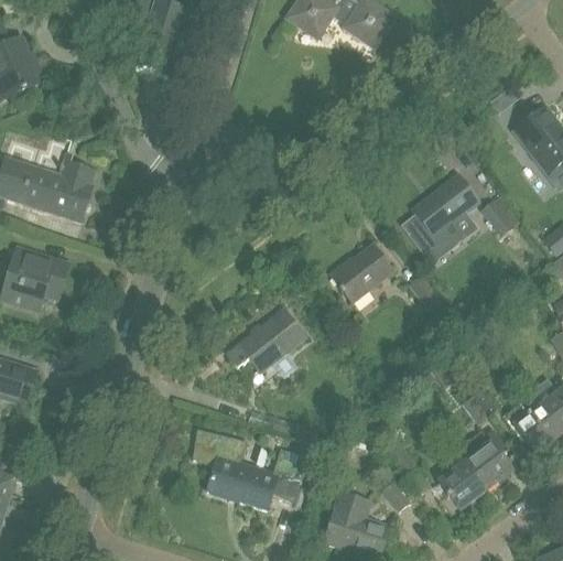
[(169,79),(179,50),(190,14),(171,9),(173,3),(165,1),(165,0),(137,0),(128,30),(129,30),(123,47),(130,50),(130,51),(140,54),(136,68),(169,79)]
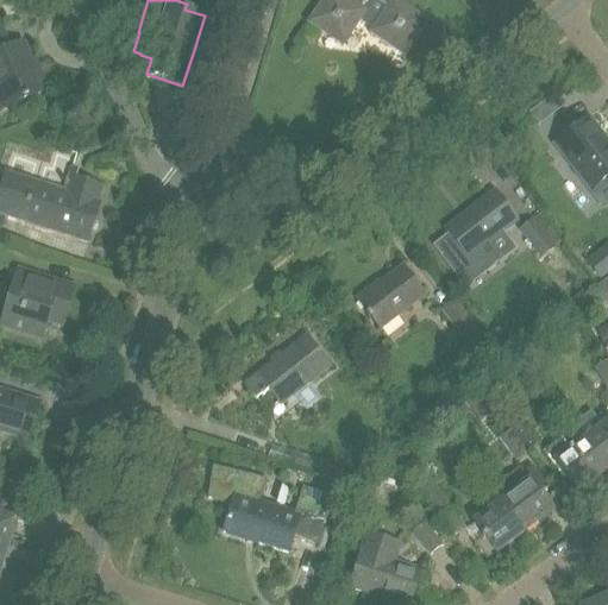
[(430,19),(401,0),(321,0),(308,20),(343,44),(359,19),(371,26),(369,30),(406,55),(430,19)]
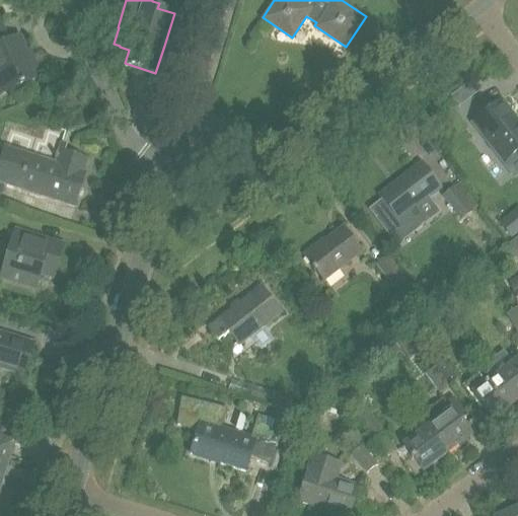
[(0,79),(4,89),(40,74),(32,57),(28,58),(19,35),(8,40),(0,22),(0,79)]
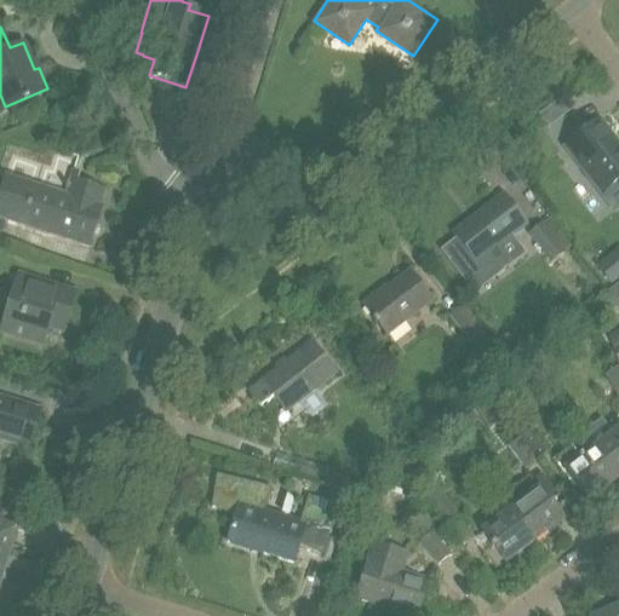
[(618,144),(599,119),(565,144),(601,193),(618,177),(618,144)]
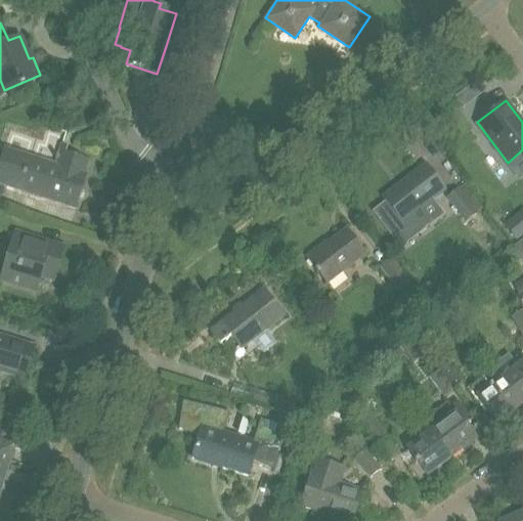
[(62,142),(56,162),(6,147),(0,165),(0,199),(5,184),(76,207),(86,172),(85,172),(89,159),(64,150),(67,144),(62,142)]
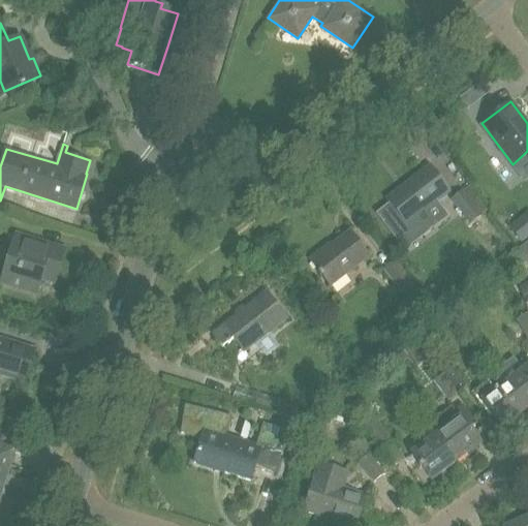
[(387,200),(378,209),(402,240),(444,208),(437,197),(446,190),(428,165),(385,197),(387,200)]
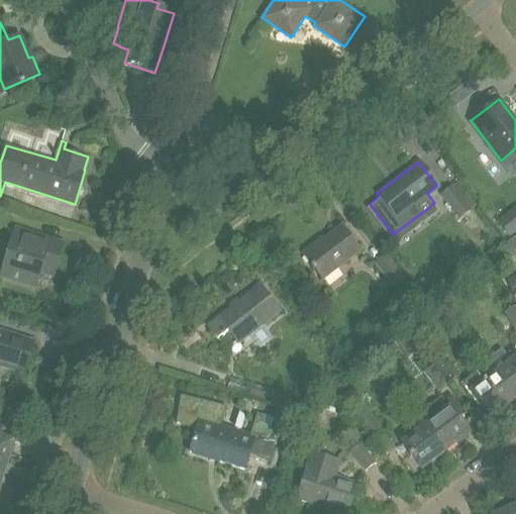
[(457,180),(452,184),(440,194),(458,218),(476,204),(457,180)]
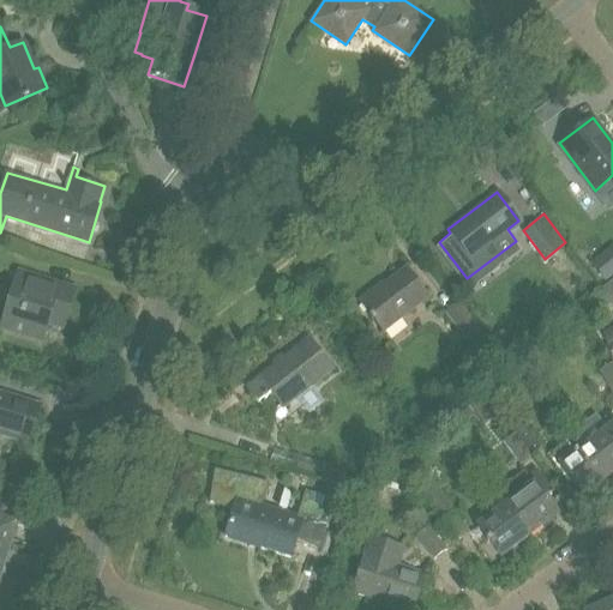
[(612,241),(588,261),(604,281),(612,272),(612,241)]
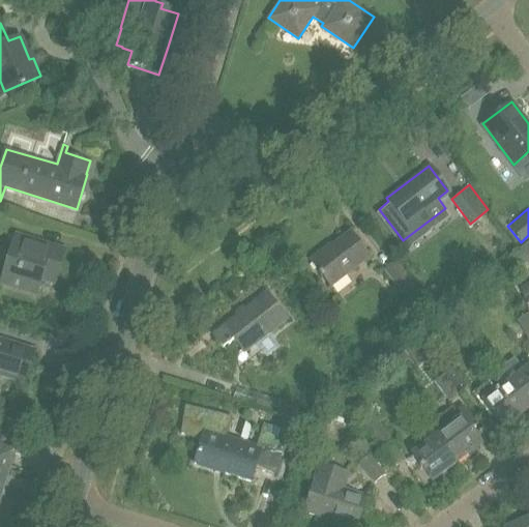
[(326,252),(324,249),(311,259),(330,285),(370,255),(352,232),(326,252)]
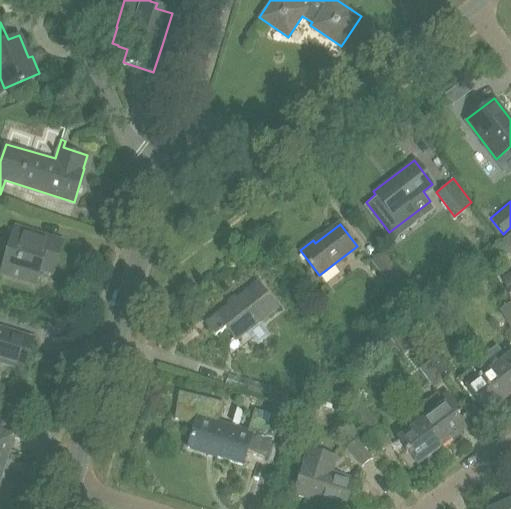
[(51,271),(61,240),(15,226),(5,257),(7,258),(8,254),(17,257),(16,262),(16,263),(13,272),(35,279),(39,267),(51,271)]
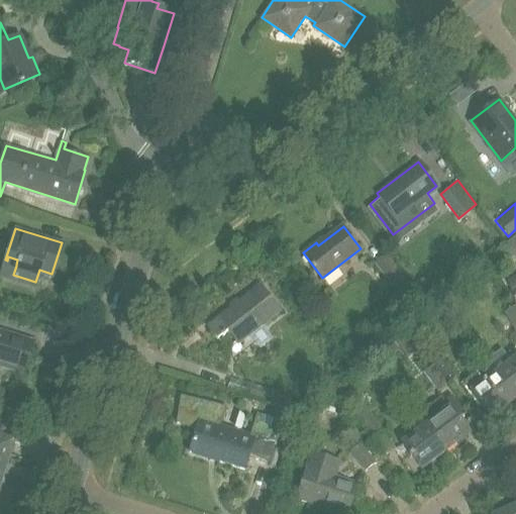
[(515,233),(507,241),(515,252),(515,233)]
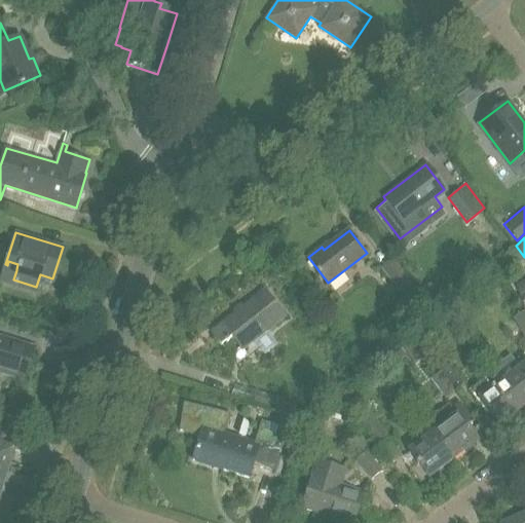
[(498,264),(505,273),(520,263),(513,254),(498,264)]
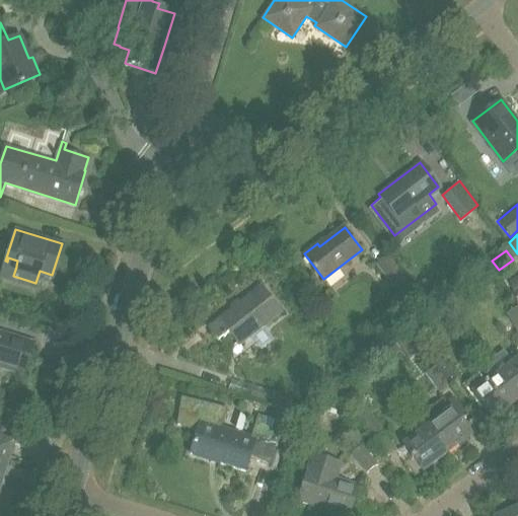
[(393,286),(405,276),(388,253),(376,263),(393,286)]
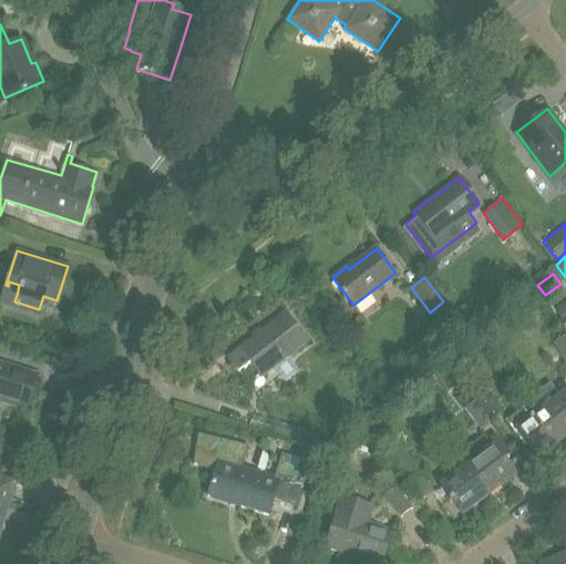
[(565,311),(565,298),(556,305),(562,315),(565,311)]
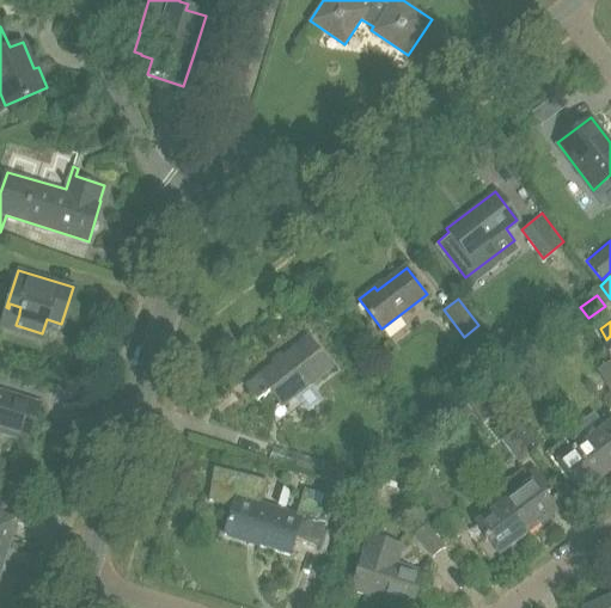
[(331,366),(309,337),(246,386),(261,403),(266,399),(267,401),(269,399),(268,397),(273,393),(281,405),(331,366)]
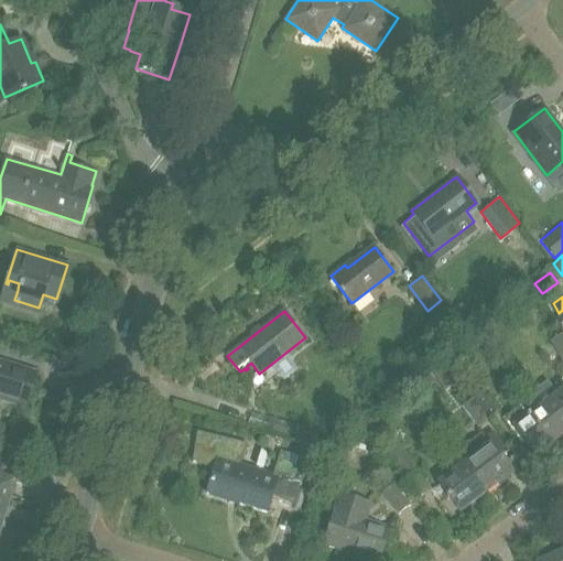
[(562,360),(562,334),(562,332),(549,340),(562,363),(562,360)]
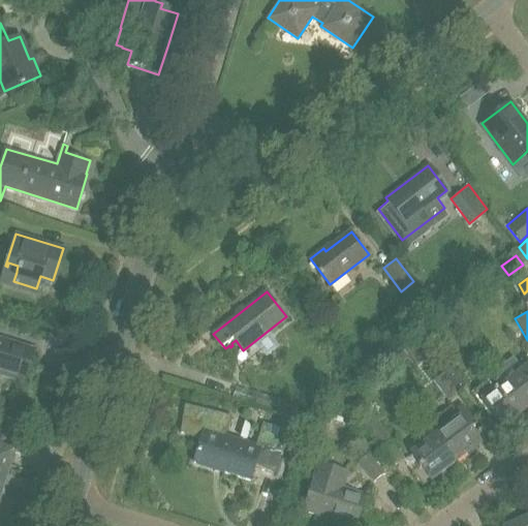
[(34,348),(0,337),(0,371),(24,379),(34,348)]
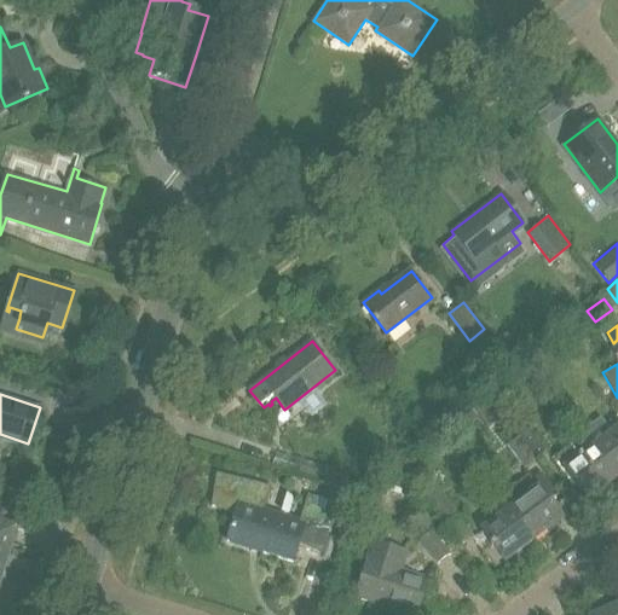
[(617,424),(610,430),(599,416),(578,430),(590,446),(613,477),(617,473),(617,424)]
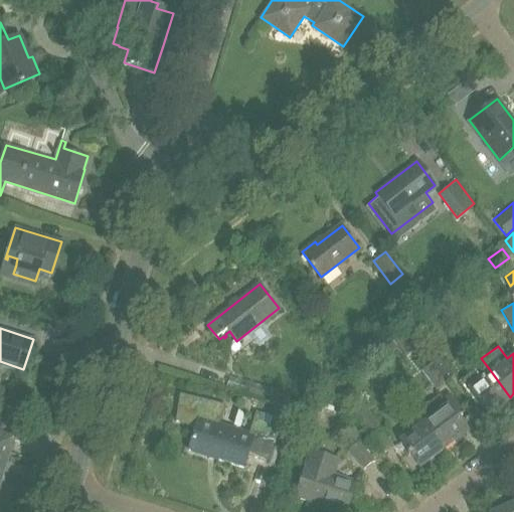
[(447,381),(455,374),(440,354),(432,360),(447,381)]
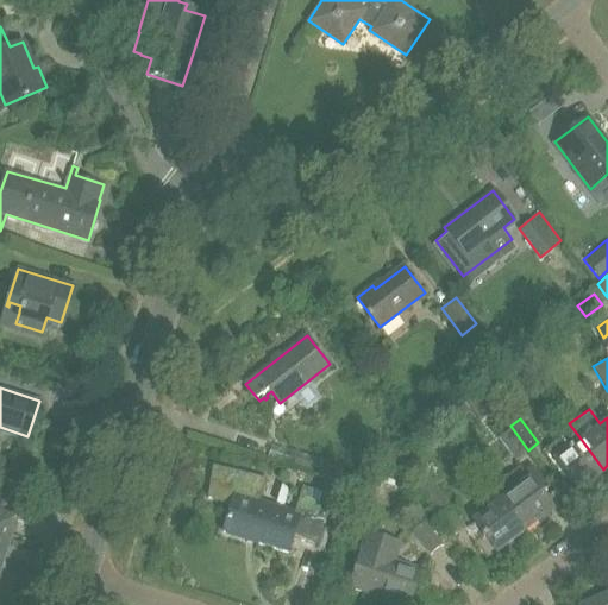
[(515,460),(528,451),(511,426),(497,435),(515,460)]
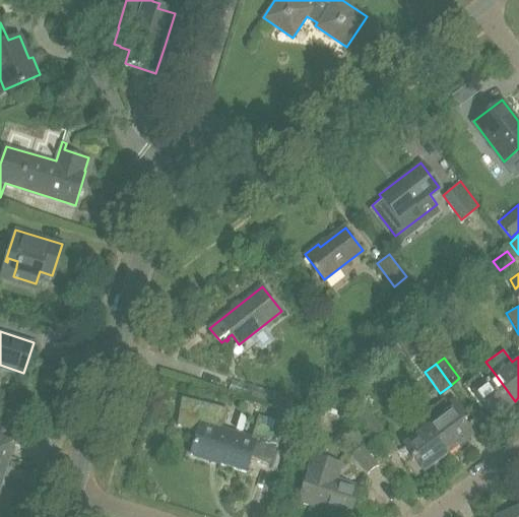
[(479,374),(464,385),(471,394),(491,419),(515,401),(496,375),(485,382),(479,374)]
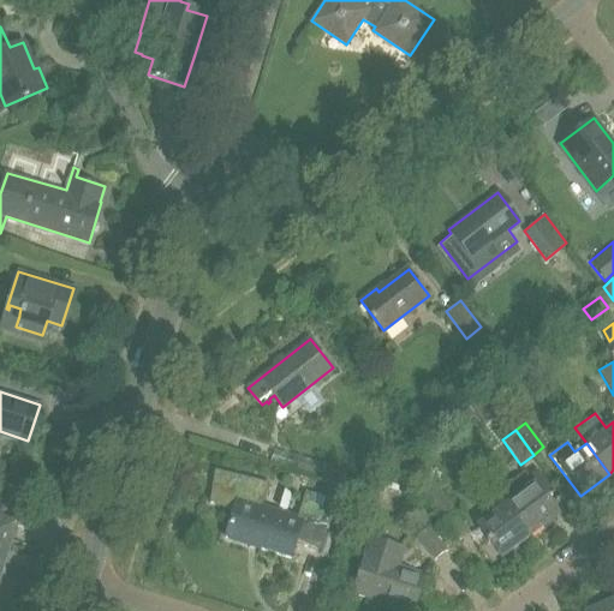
[(238,498),(226,535),(291,555),(296,538),(322,549),(338,497),(307,490),(299,516),(263,505),(272,480),(215,466),(212,501),(226,493),(238,498)]
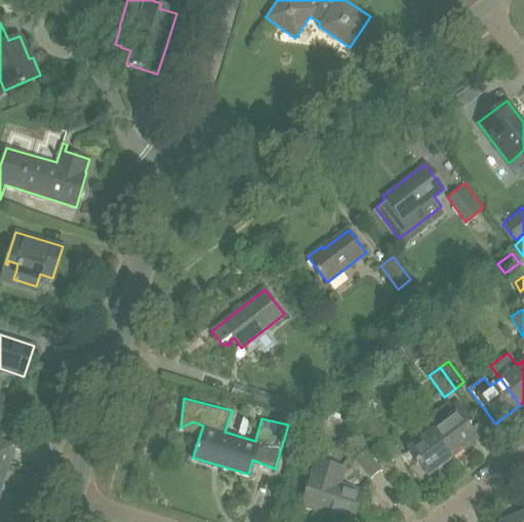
[(422,418),(422,419),(422,420),(431,431),(451,457),(475,440),(462,423),(469,417),(457,401),(450,406),(447,402),(422,418)]
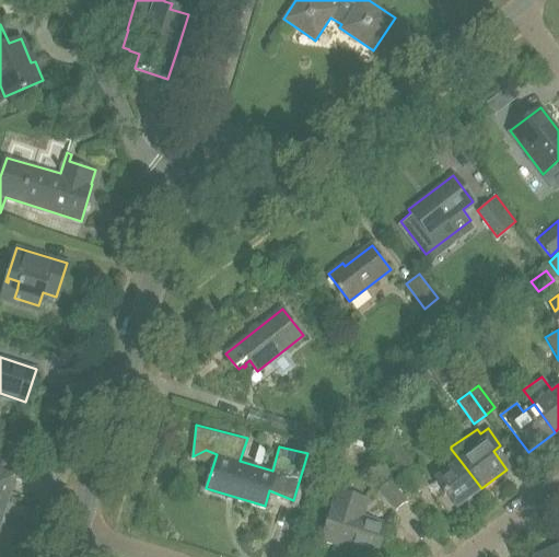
[(481,488),(459,460),(451,449),(439,459),(446,470),(434,478),(443,491),(435,498),(446,513),(481,488)]
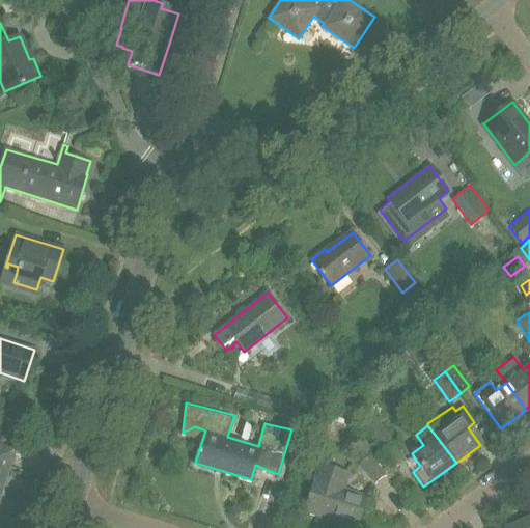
[(0,495),(15,449),(0,444),(0,495)]
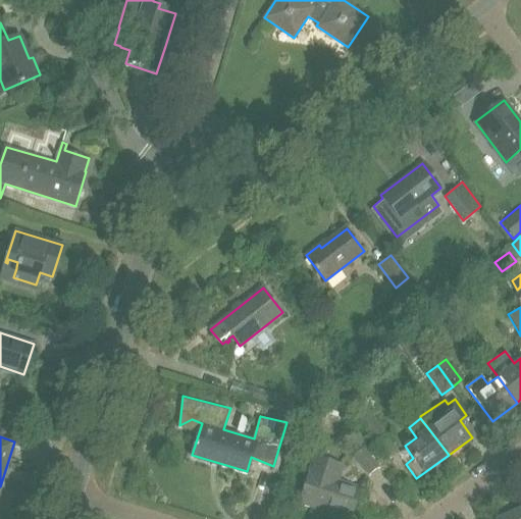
[(365,446),(354,455),(368,474),(380,466),(365,446)]
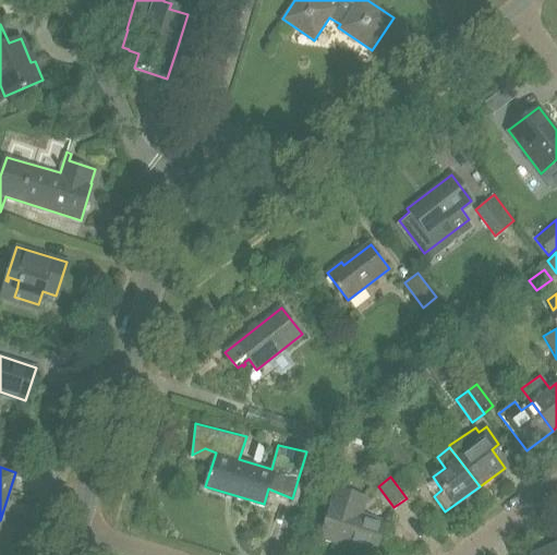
[(375,554),(386,521),(361,514),(365,497),(336,489),(321,537),(375,554)]
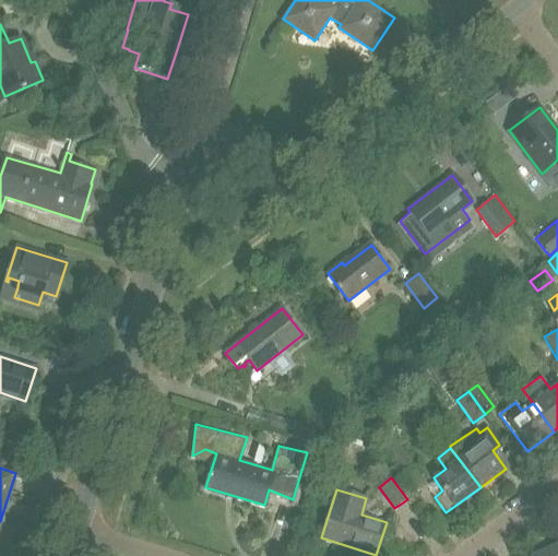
[(557,555),(557,542),(527,555),(557,555)]
